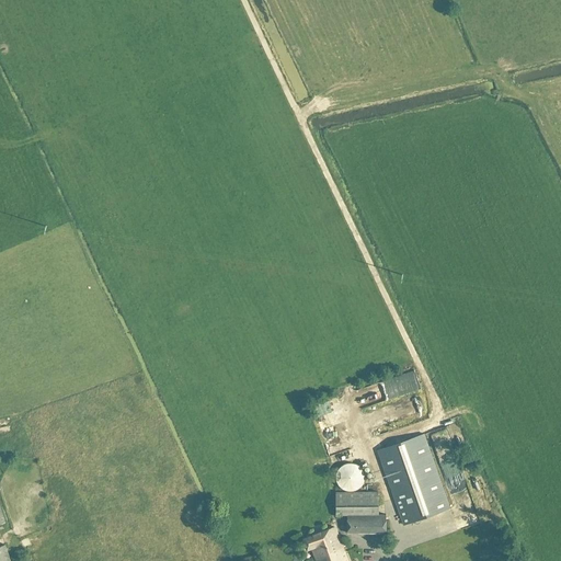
[(410,380),(419,378),(416,367),(385,375),(387,385),(401,380),(400,377),(408,375),(410,380)]
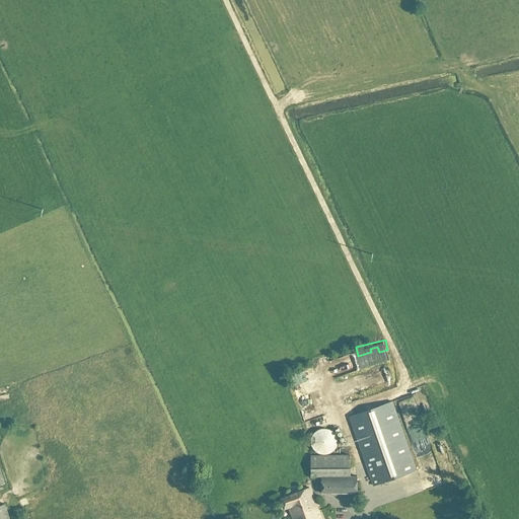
[(392,365),(372,367),(373,380),(393,379),(392,365)]
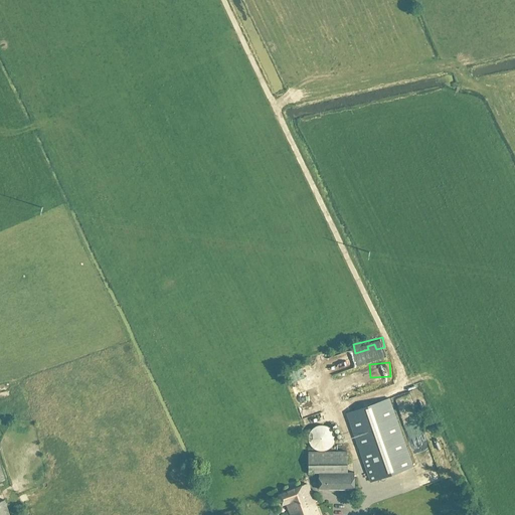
[(359,382),(365,381),(362,364),(343,366),(345,376),(358,374),(359,382)]
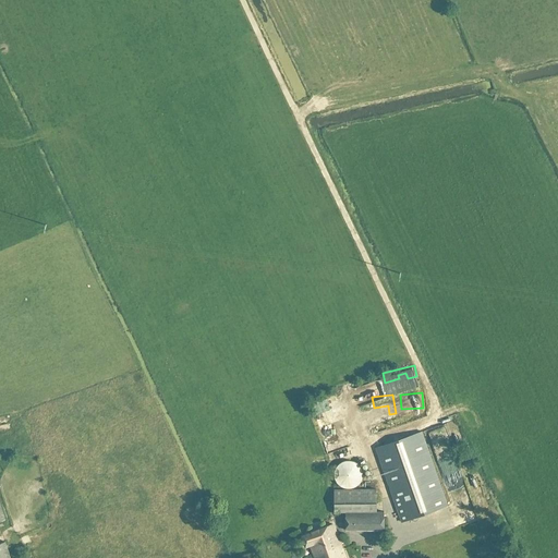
[(319,414),(331,413),(331,399),(319,400),(319,414)]
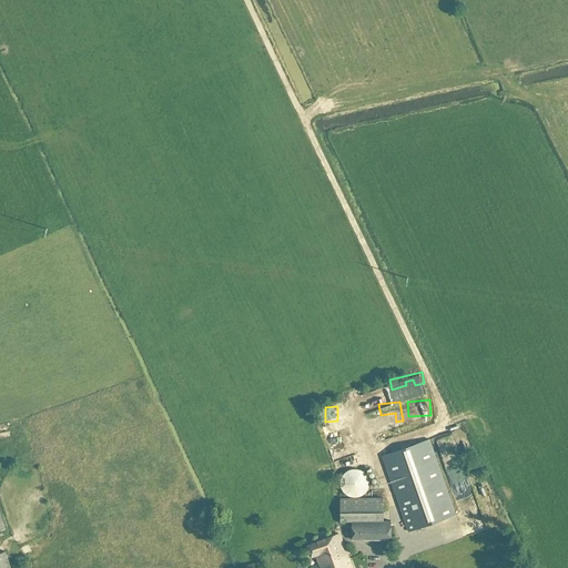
[(366,432),(363,421),(351,424),(348,418),(331,425),(336,442),(366,432)]
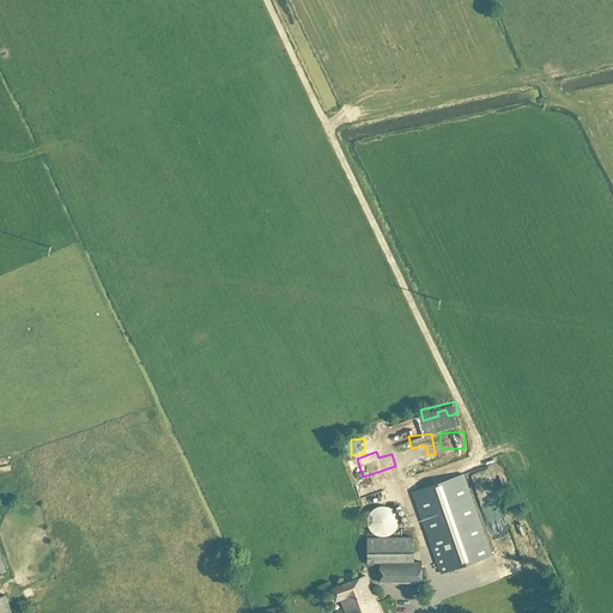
[(412,492),(441,574),(491,556),(463,474),(412,492)]
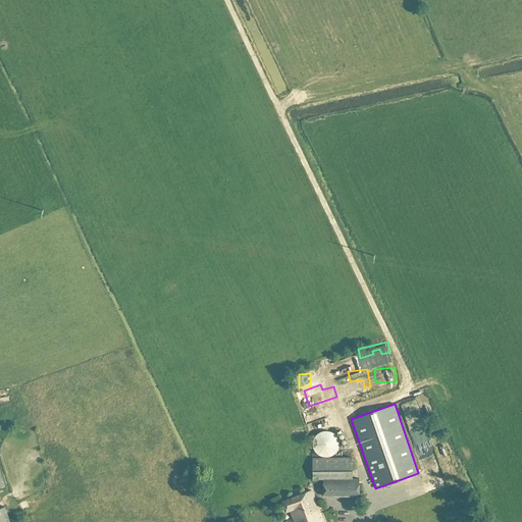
[(315,426),(327,421),(325,416),(313,420),(315,426)]
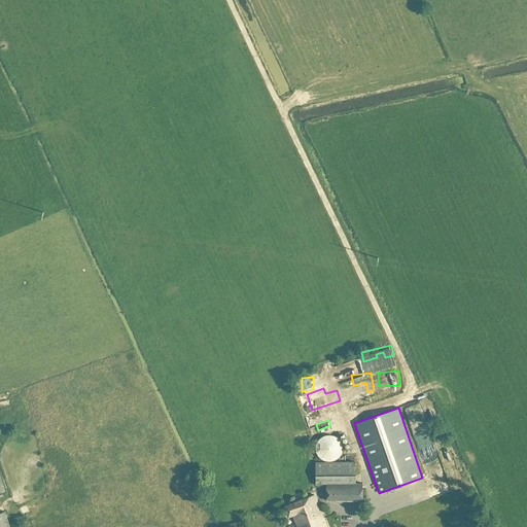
[(315,447),(315,452),(318,457),(322,460),(327,462),(332,461),(338,458),(341,454),(342,449),(341,444),(338,440),(334,436),(328,435),(323,436),(320,438),(317,443),(315,447)]
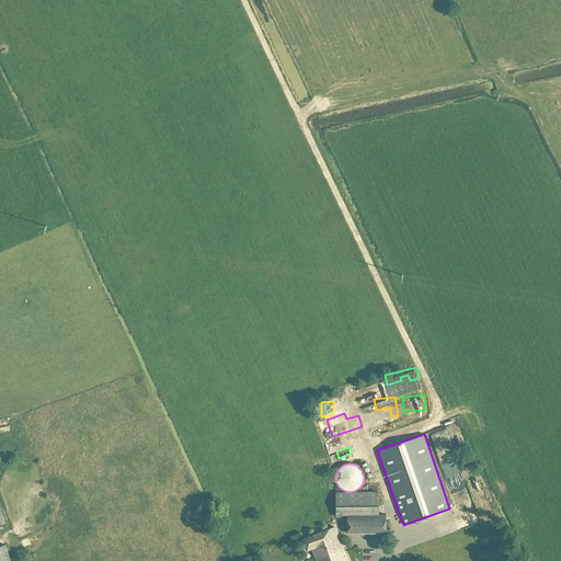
[(386,514),(378,514),(378,492),(335,492),(336,515),(347,515),(347,534),(386,533),(386,514)]
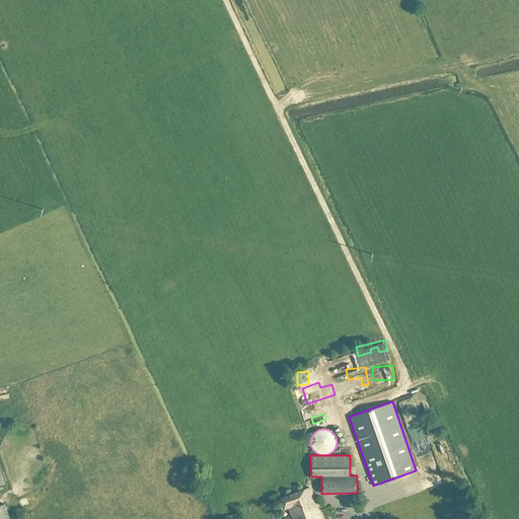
[(292,518),(320,518),(309,487),(281,500),(284,509),(288,507),(292,518)]
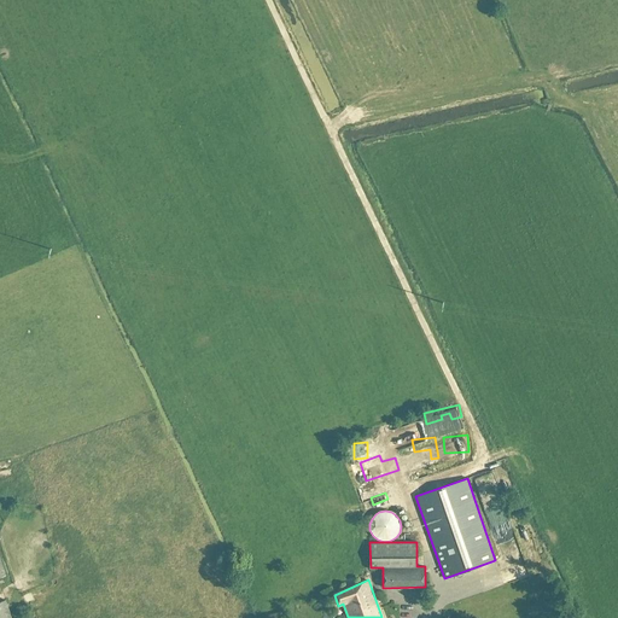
[(0,617),(10,617),(5,600),(0,601),(0,617)]
